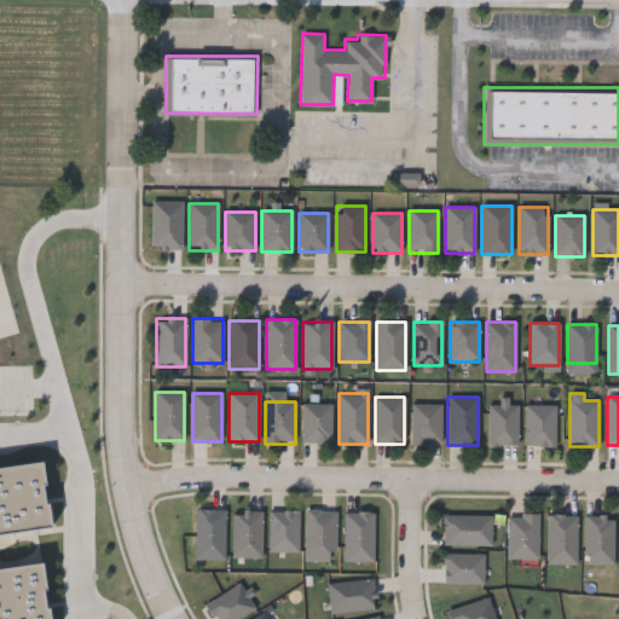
[(487,445),(487,403),(508,403),(508,405),(518,405),(518,445),(487,445)]
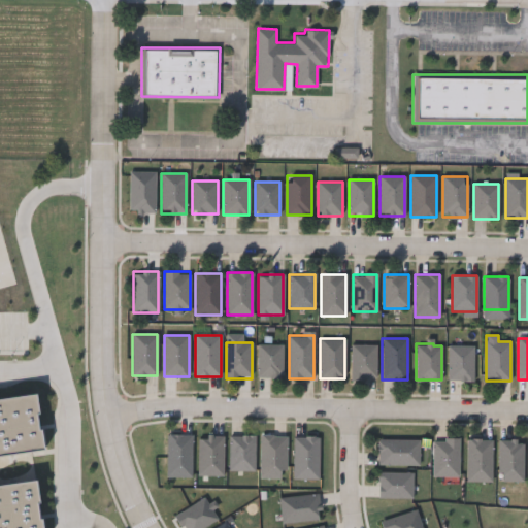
[(257,344),(283,344),(283,377),(257,377),(257,344)]
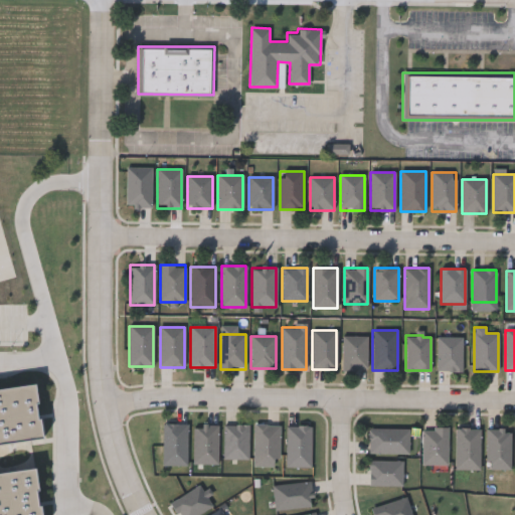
[(342,369),(342,336),(367,336),(367,369),(342,369)]
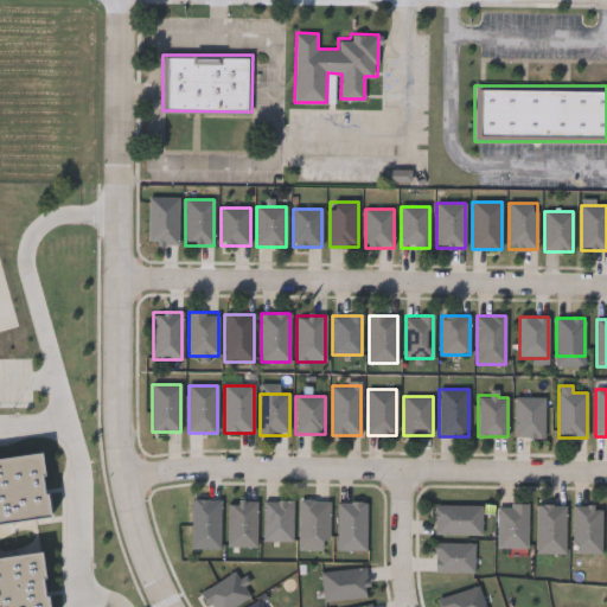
[(515,438),(515,398),(544,398),(544,438),(515,438)]
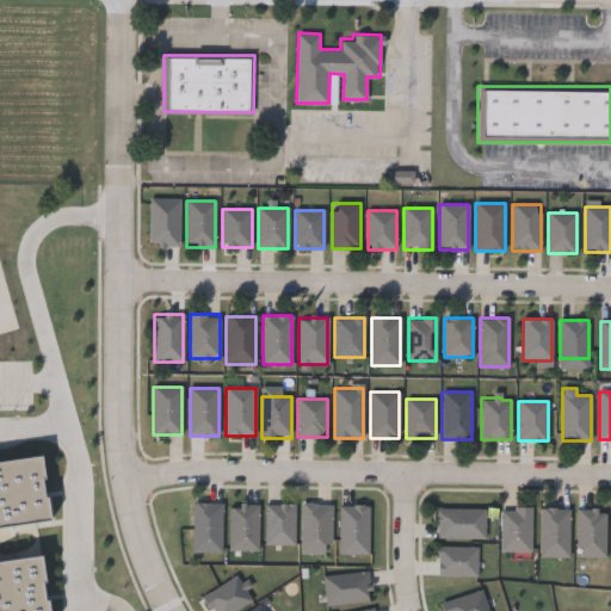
[(222,504),(222,553),(192,553),(192,504),(222,504)]
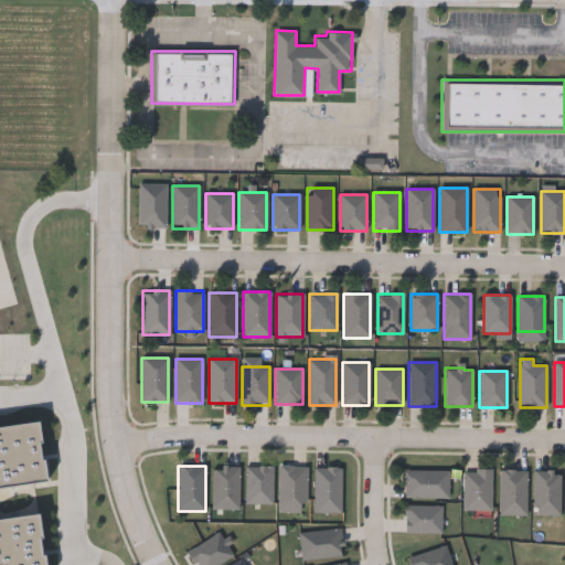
[(238,510),(212,510),(212,467),(238,467),(238,510)]
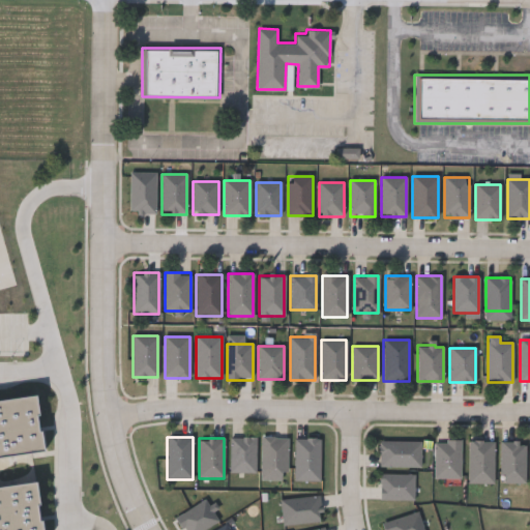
[(256,438),(256,473),(230,473),(230,438),(256,438)]
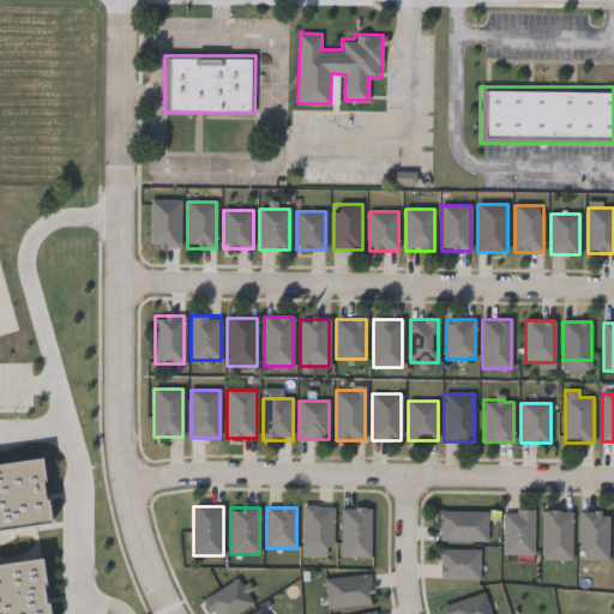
[(302,507),(332,507),(332,557),(302,557),(302,507)]
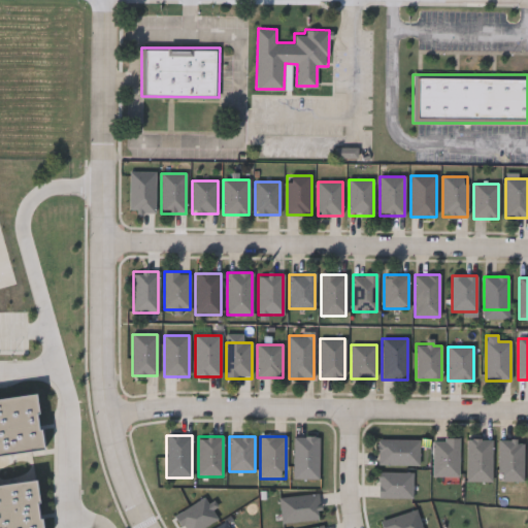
[(319,480),(294,480),(294,437),(319,437),(319,480)]
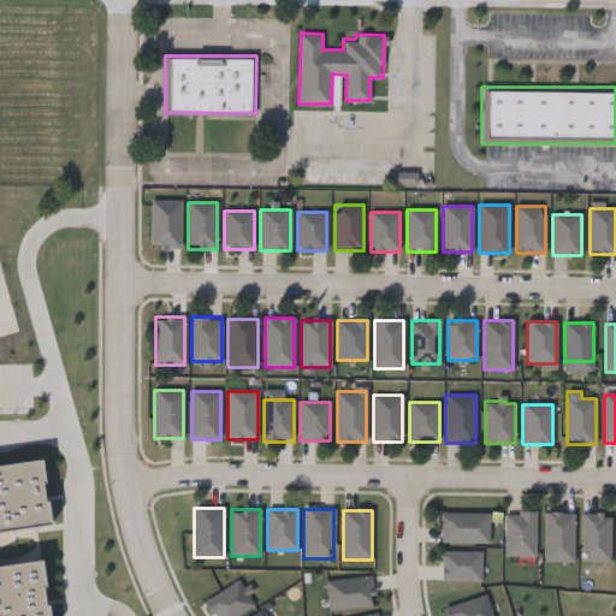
[(439,513),(489,513),(489,543),(439,543),(439,513)]
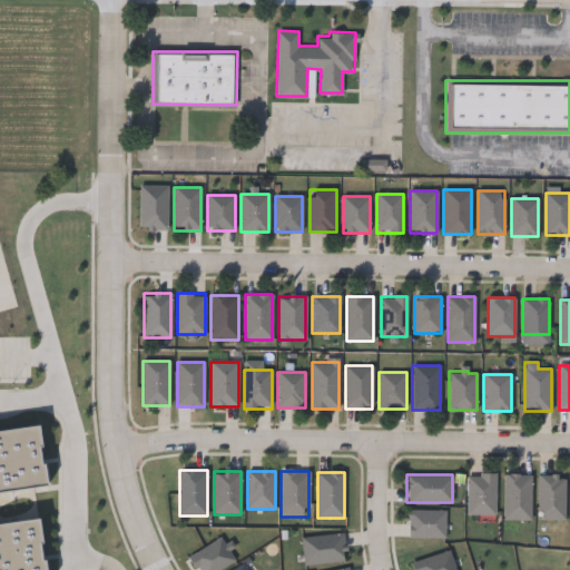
[(494,474),(494,514),(468,514),(468,474),(494,474)]
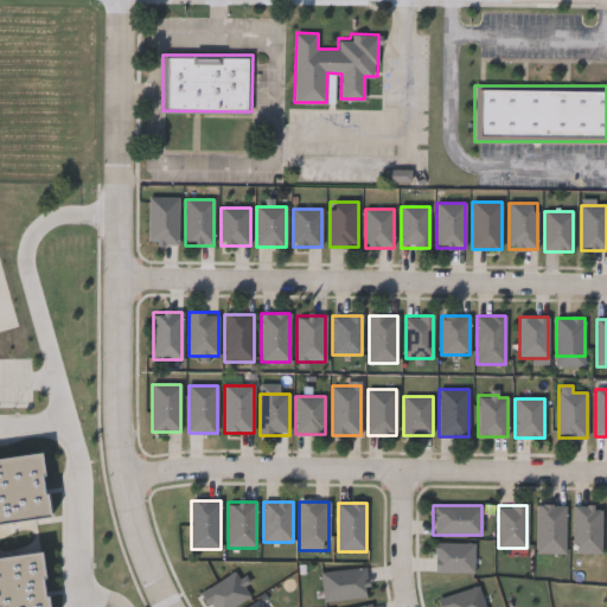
[(566,505),(566,554),(536,554),(536,505),(566,505)]
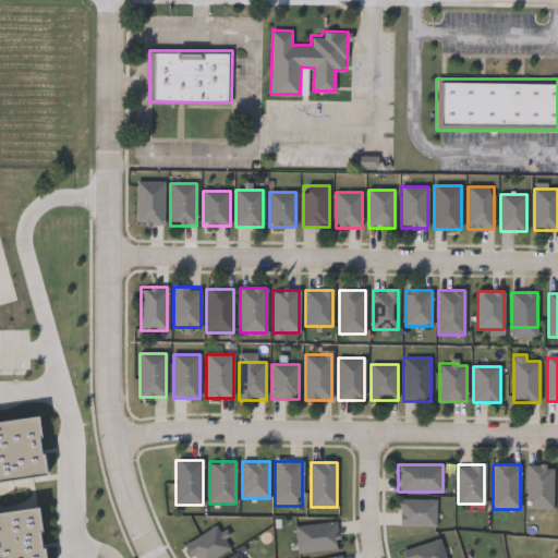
[(526,465),(553,465),(553,509),(526,509),(526,465)]
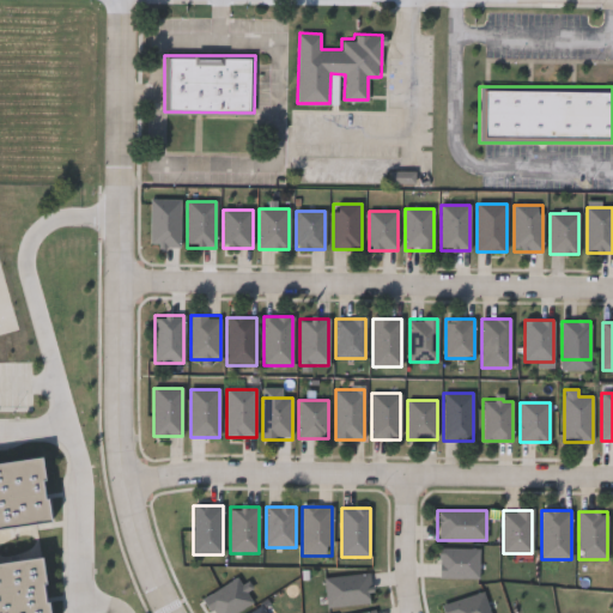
[(479,548),(479,580),(437,580),(437,548),(479,548)]
